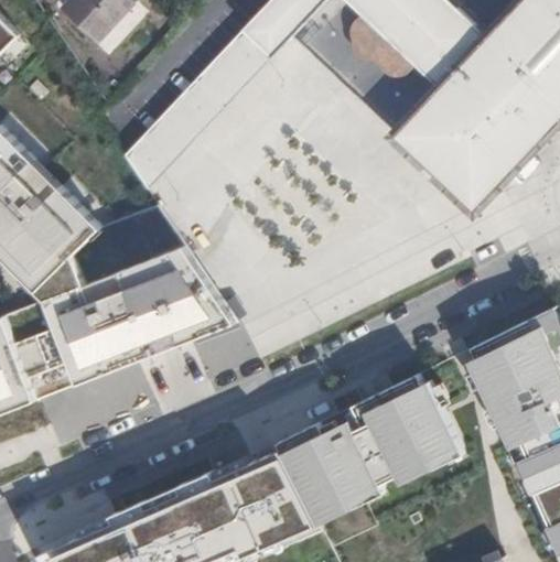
[(130,0),(67,0),(60,10),(95,43),(133,2),(130,0)]
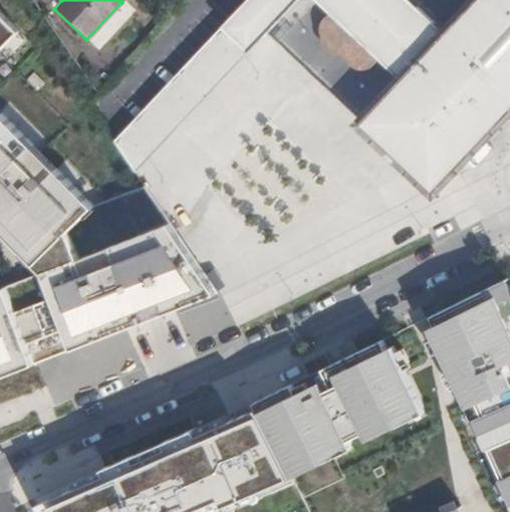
[(244,0),(111,142),(134,173),(257,41),(295,0),(312,0),(399,81),(359,122),(388,150),(391,147),(399,154),(396,157),(431,191),(509,106),(509,0),(474,0),(444,33),(408,0),(244,0)]
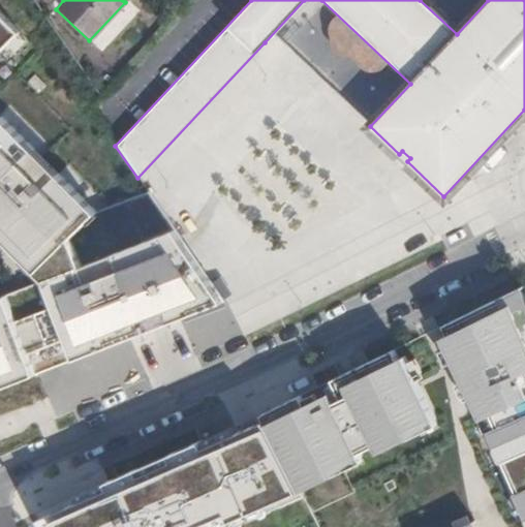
[(0,50),(17,34),(0,18),(0,50)]
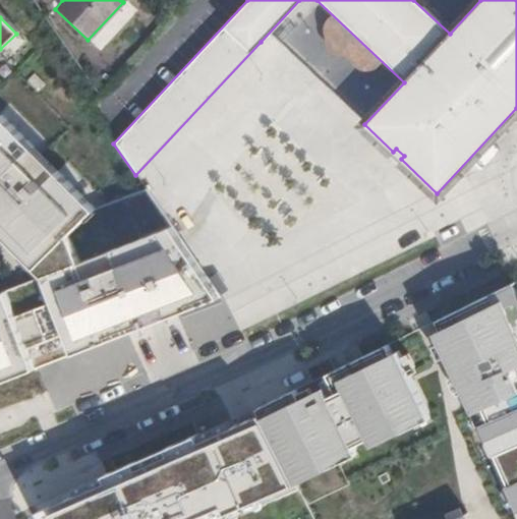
[(0,234),(42,277),(0,292),(0,382),(217,297),(145,192),(93,211),(0,122),(0,234)]
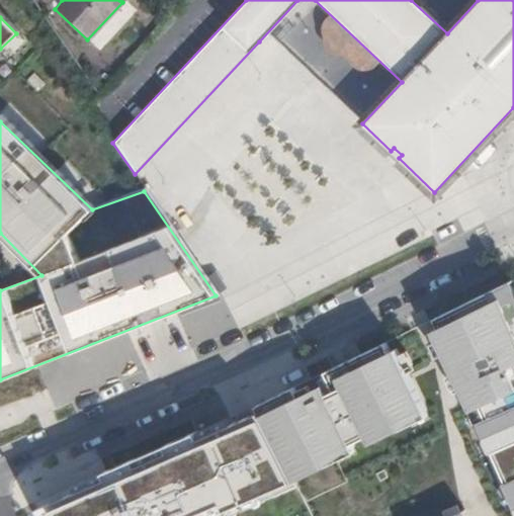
[(513,301),(509,289),(441,319),(445,330),(431,336),(464,413),(476,408),(513,496),(513,301)]
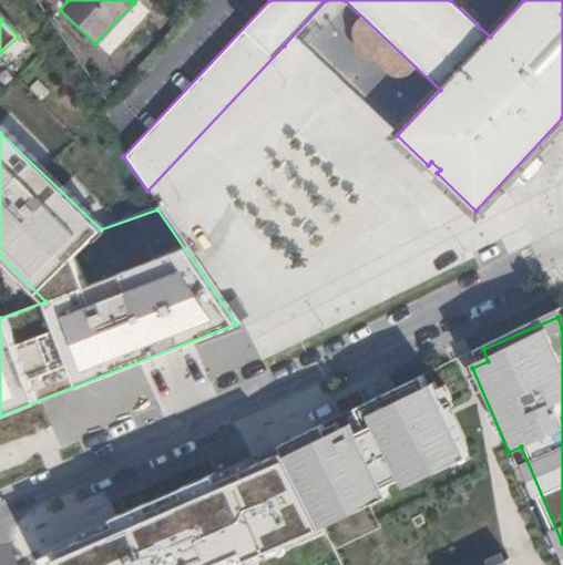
[(321,422),(278,444),(286,459),(319,526),(431,471),(427,463),(461,445),(426,375),(356,409),(361,421),(329,437),(321,422)]
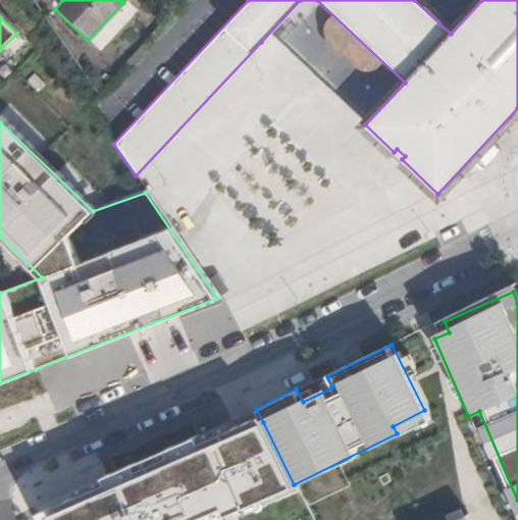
[(37,382),(0,396),(0,446),(54,424),(37,382)]
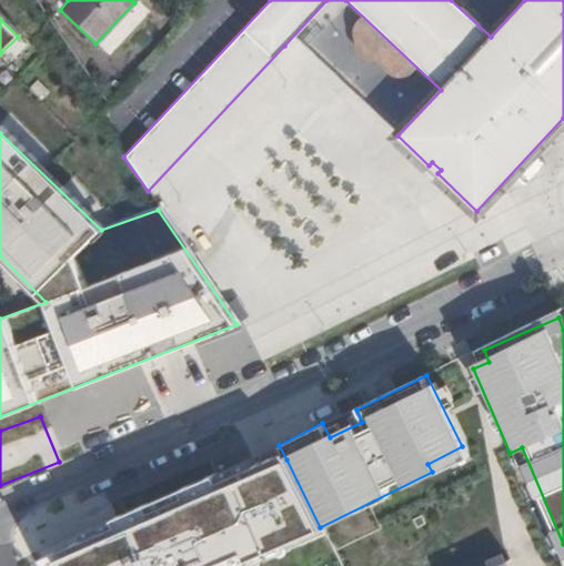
[(286,460),(57,561),(59,565),(224,565),(320,527),(286,460)]
